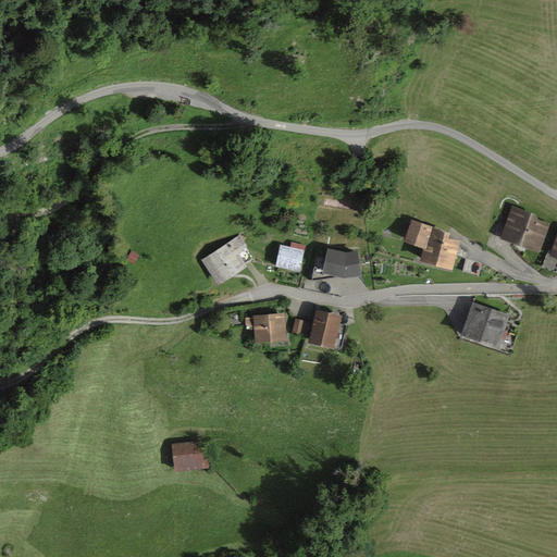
[(535,214),(512,206),(499,239),(539,254),(549,224),(537,219),(535,214)]
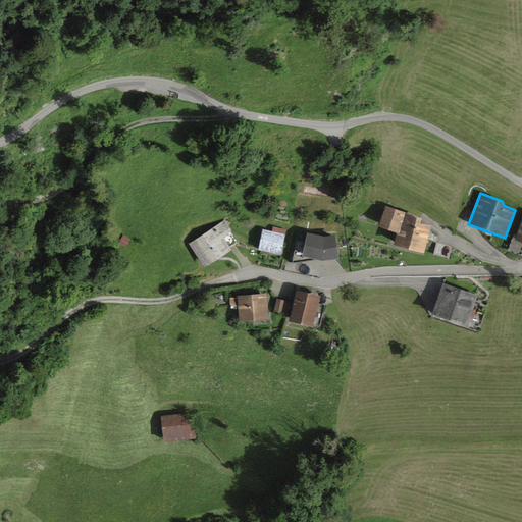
[(421,219),(384,206),(377,226),(396,232),(393,245),(423,253),(430,226),(420,223),(421,219)]
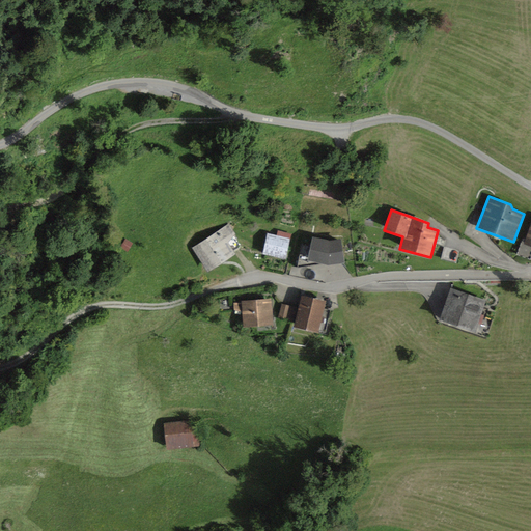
[(530,220),(525,240),(522,239),(516,255),(530,260),(530,258),(530,220)]
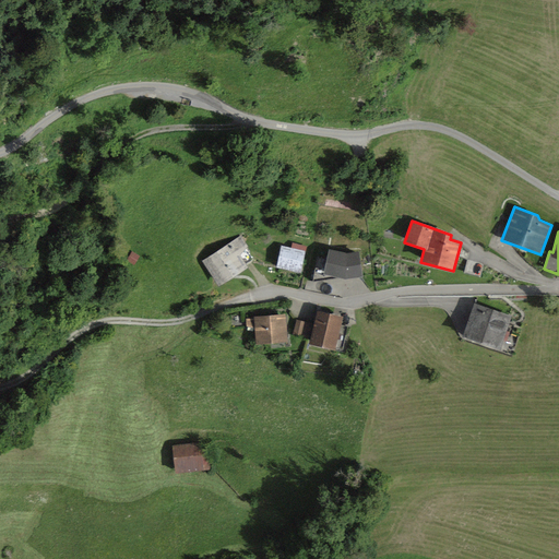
[(240,236),(201,261),(217,286),(247,266),(245,265),(253,260),(246,248),(248,247),(240,236)]
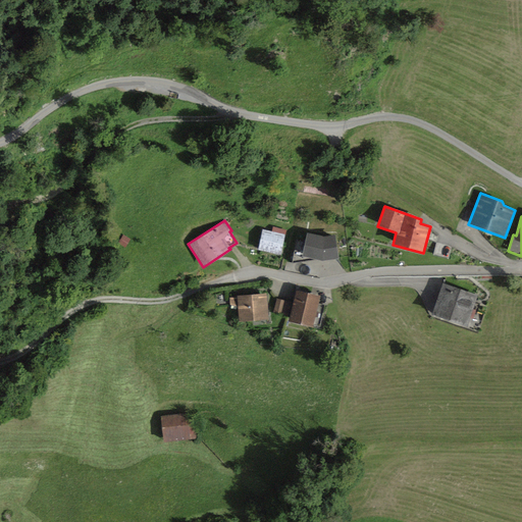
[(262,229),(257,250),(280,255),(286,229),(272,226),(271,231),(262,229)]
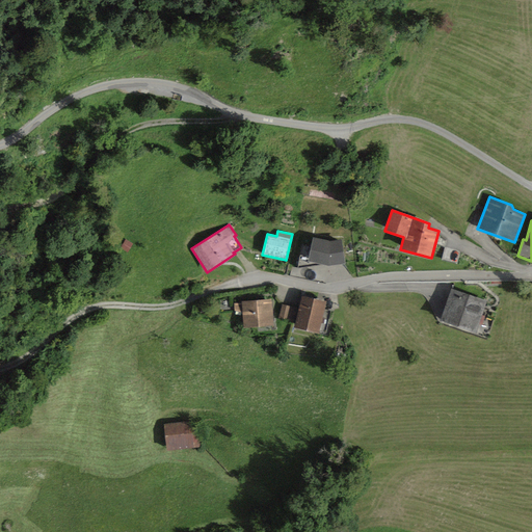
[(328,241),(312,237),(307,261),(327,265),(344,263),(341,239),(328,241)]
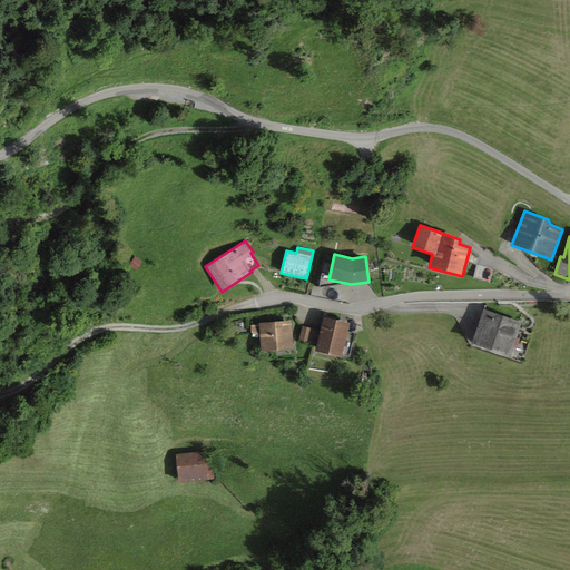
[(141,262),(134,256),(128,265),(136,271),(141,262)]
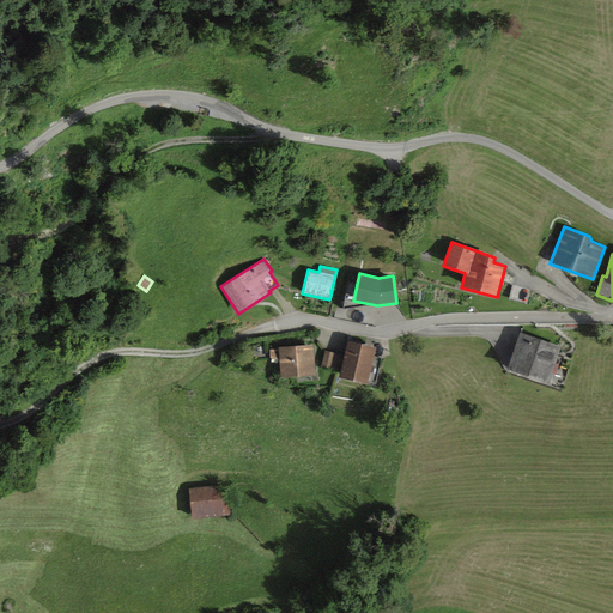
[(515,287),(511,301),(527,304),(530,291),(515,287)]
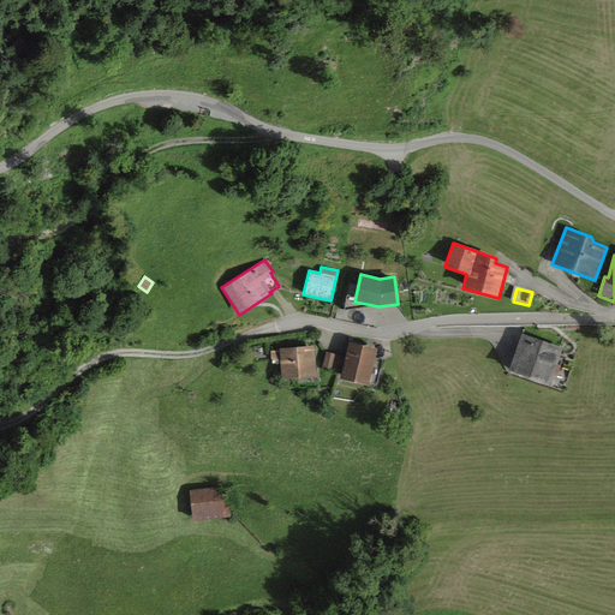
[(520,333),(508,370),(549,384),(562,347),(520,333)]
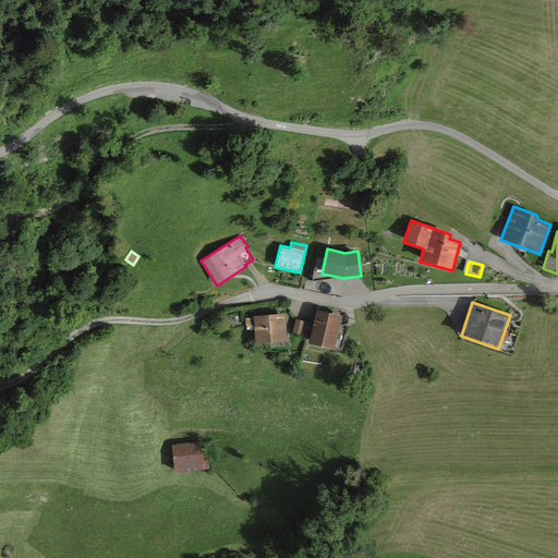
[(342,316),(316,310),(307,343),(332,350),(334,348),(341,350),(347,326),(340,324),(342,316)]
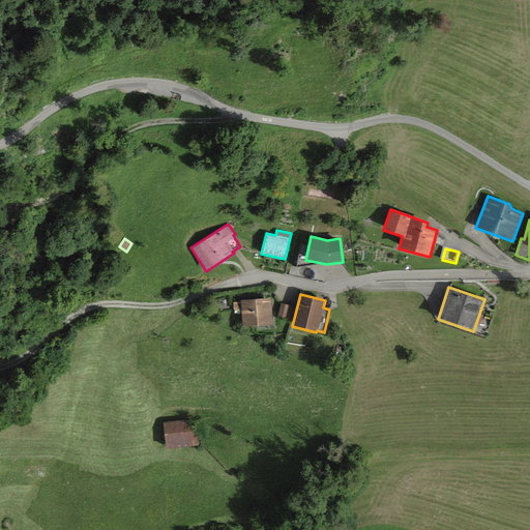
[(269,297),(239,300),(239,301),(240,312),(241,326),(271,324),(269,297)]
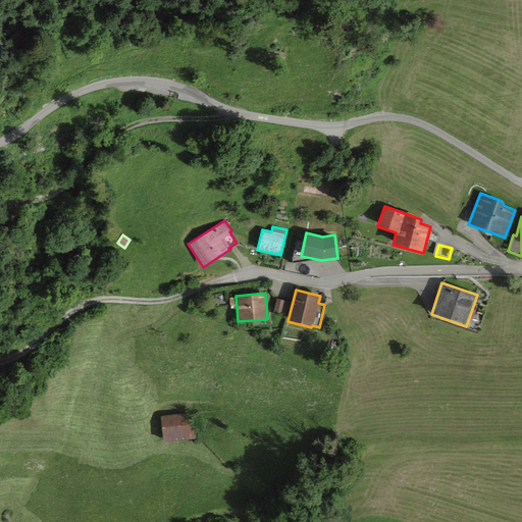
[(290,302),(276,299),(273,312),(285,315),(290,302)]
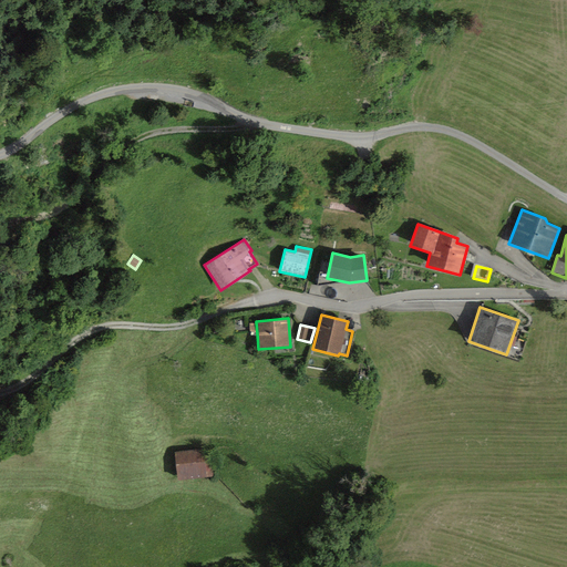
[(204,449),(174,452),(177,480),(213,476),(209,450),(204,451),(204,449)]
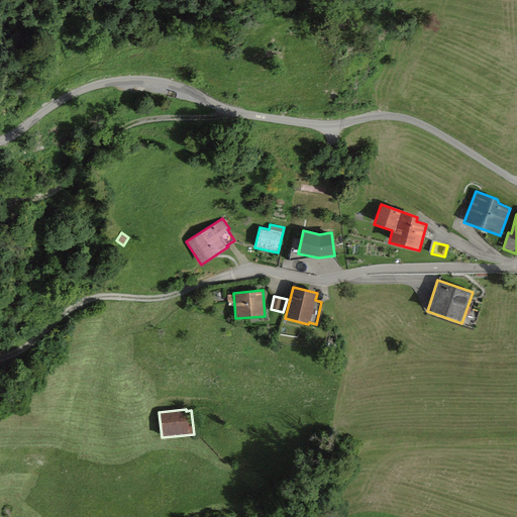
All buildings are outlined.
